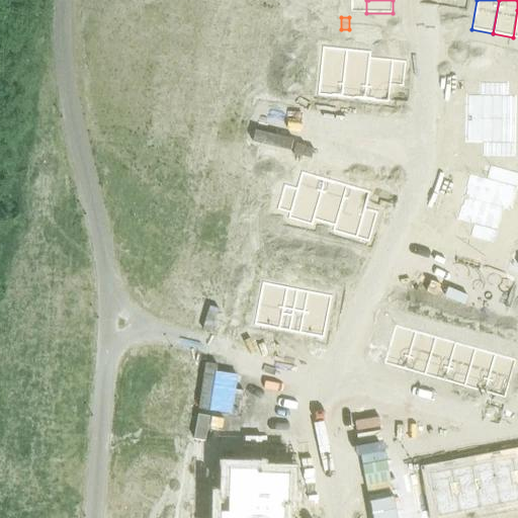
[(349,17),(349,29),(357,29),(357,17),(349,17)]
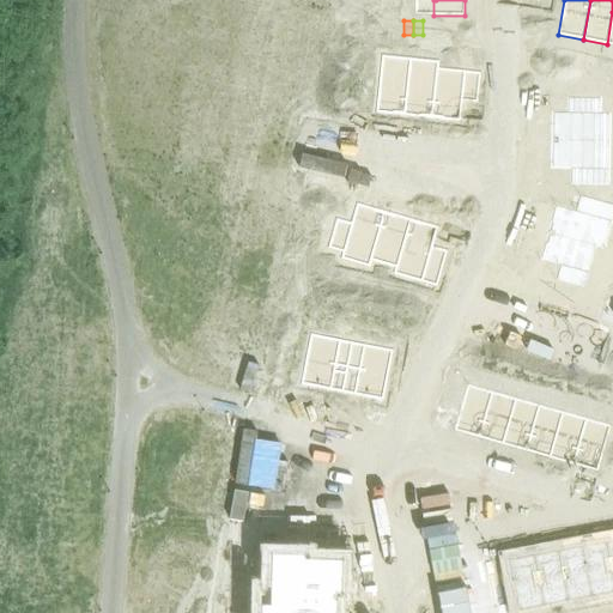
[(381,64),(376,113),(405,116),(410,66),(381,64)]
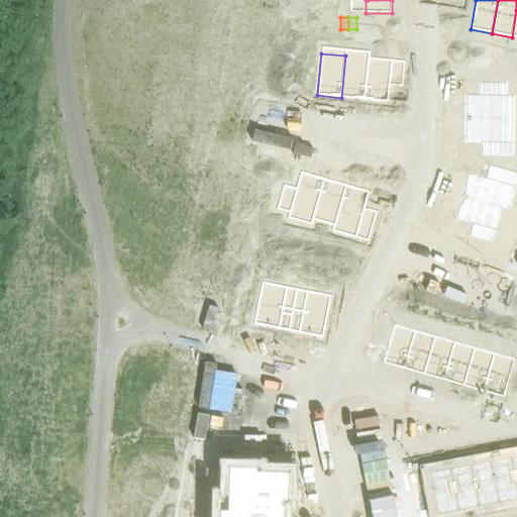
[(345,56),(341,98),(364,100),(369,58),(345,56)]
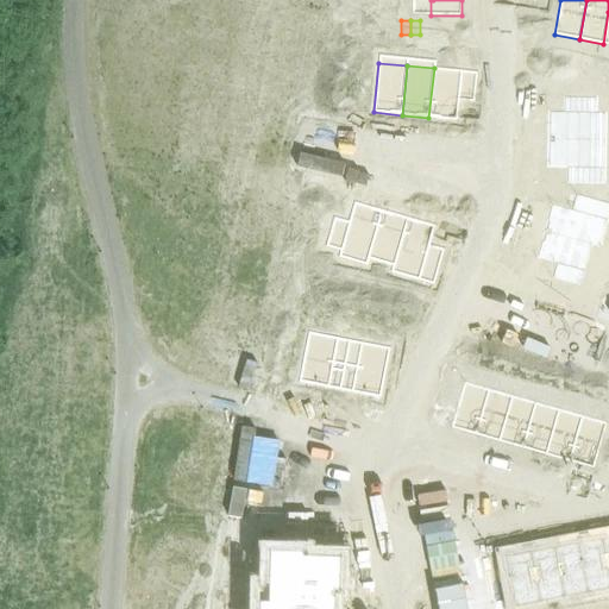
[(434,68),(428,118),(457,121),(459,101),(475,104),(477,73),(434,68)]
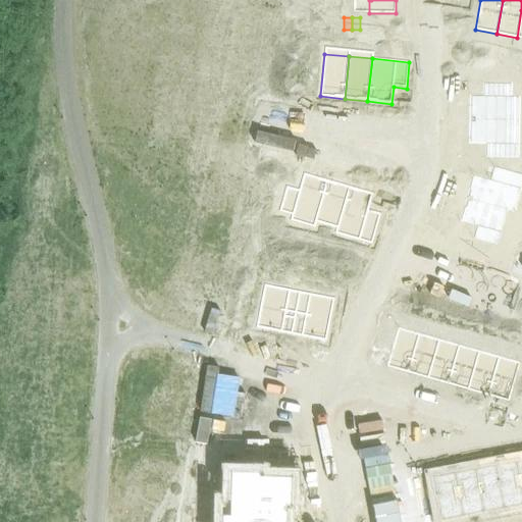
[(483,61),(483,73),(491,73),(491,61),(483,61)]
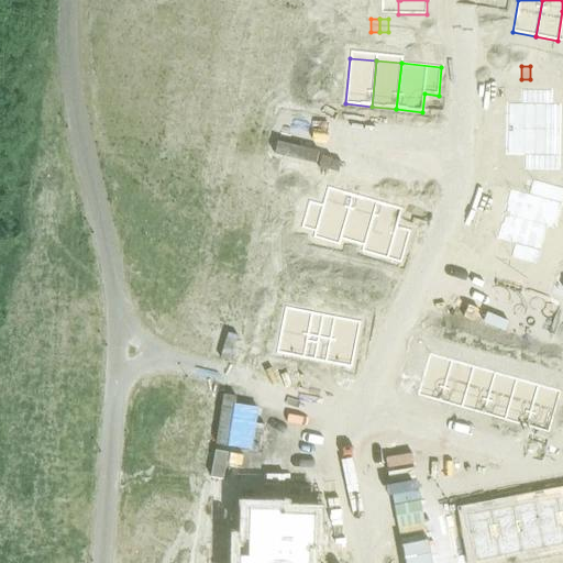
[(530,66),(530,79),(539,79),(539,66),(530,66)]
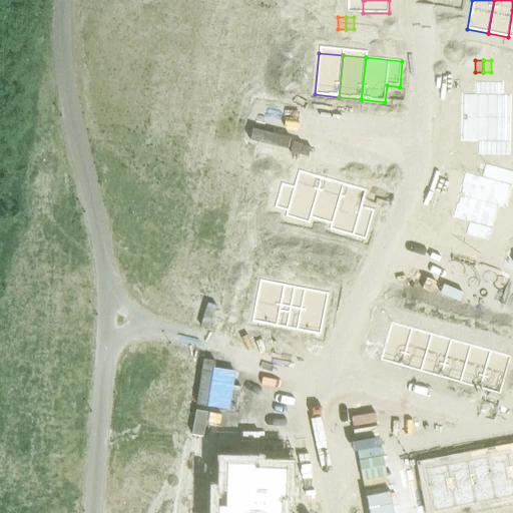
[(461,94),(461,118),(503,118),(503,82),(481,81),(478,81),(478,94),(461,94)]
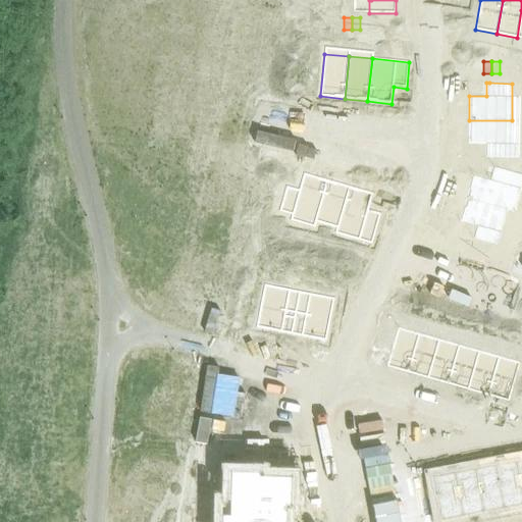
[(469,120),(468,145),(485,145),(485,158),(511,158),(512,120),(469,120)]
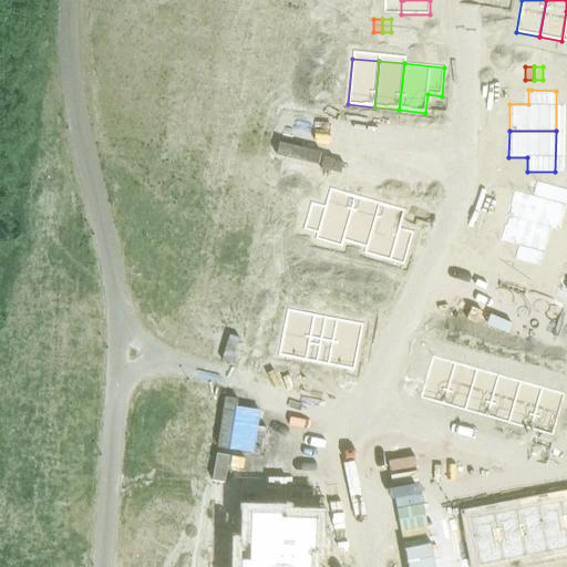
[(514,189),(506,215),(552,228),(563,188),(535,181),(532,195),(514,189)]
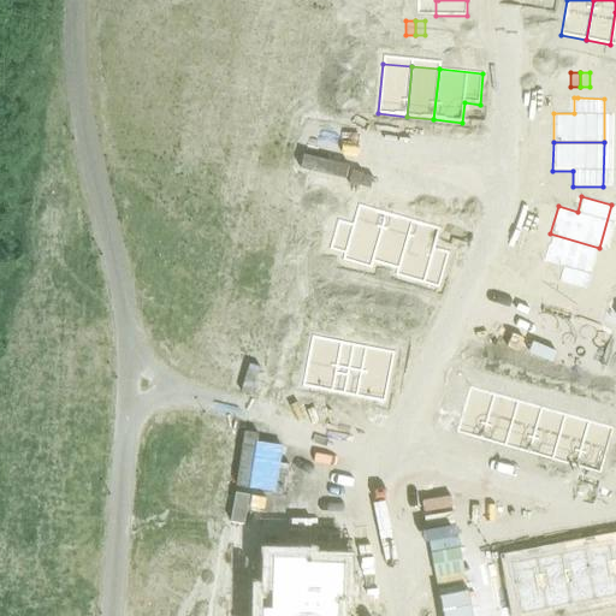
[(337,220),(330,249),(344,254),(342,260),(371,268),(372,261),(386,213),(359,205),(353,225),(337,220)]
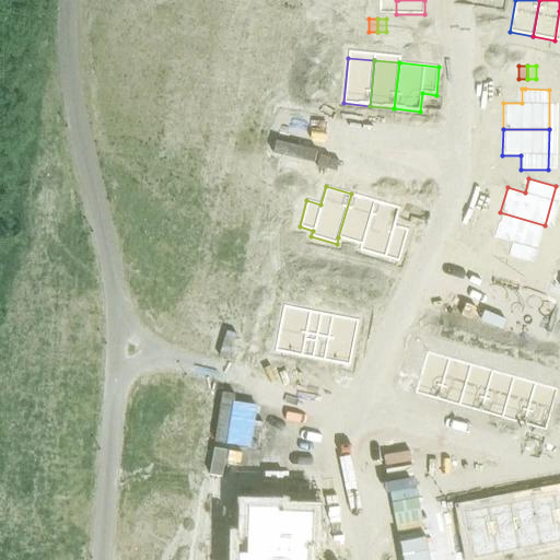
[(351,194),(338,237),(362,245),(375,200),(351,194)]
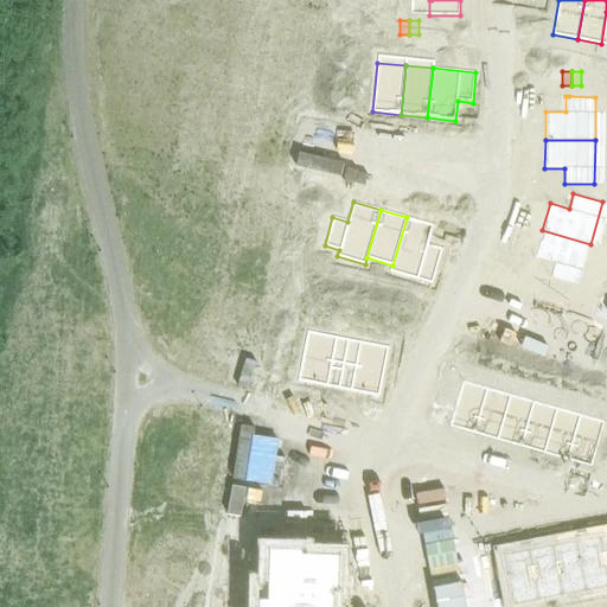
[(407,217),(393,266),(434,278),(442,248),(428,244),(434,225),(407,217)]
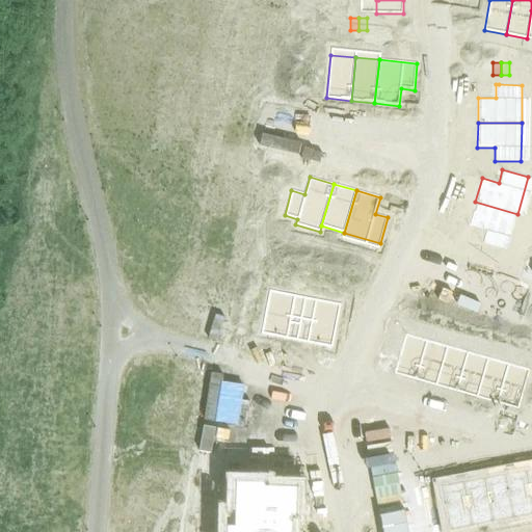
[(475,202),(469,225),(485,231),(481,243),(507,250),(517,214),(475,202)]
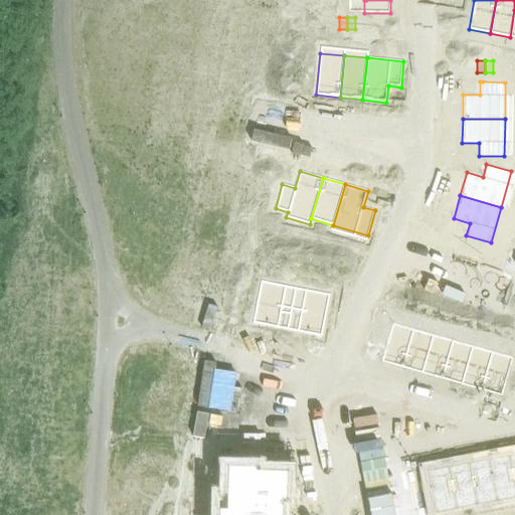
[(295,245),(292,256),(300,259),(303,247),(295,245)]
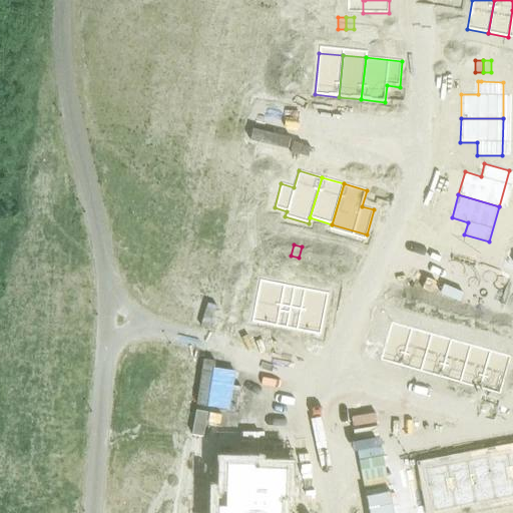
[(302,246),(299,258),(307,261),(310,248),(302,246)]
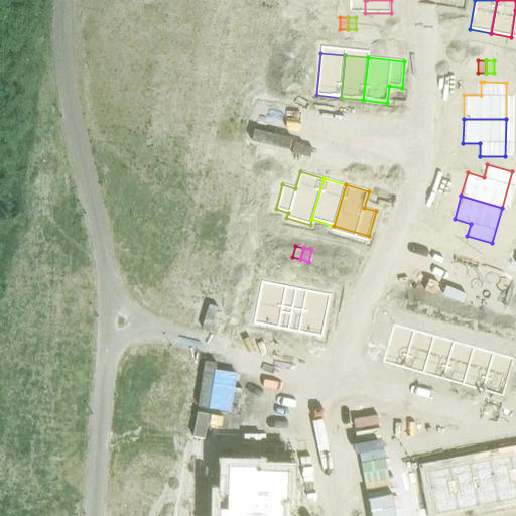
[(261,282),(253,325),(287,331),(296,288),(261,282)]
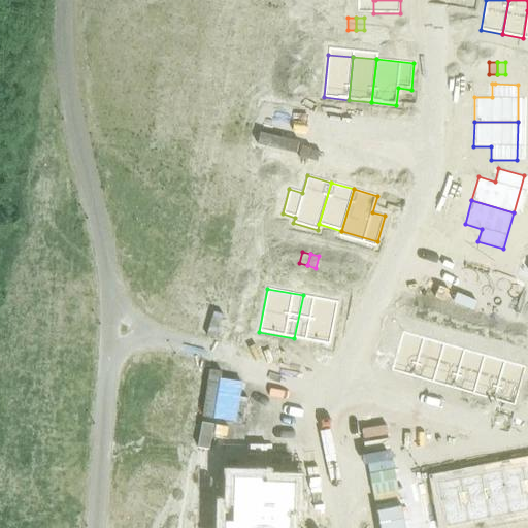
[(303,295),(294,338),(330,345),(338,302),(303,295)]
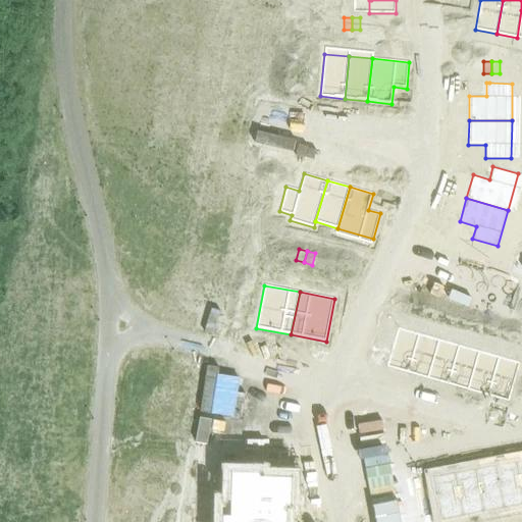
[(419,304),(416,315),(424,317),(427,306),(419,304)]
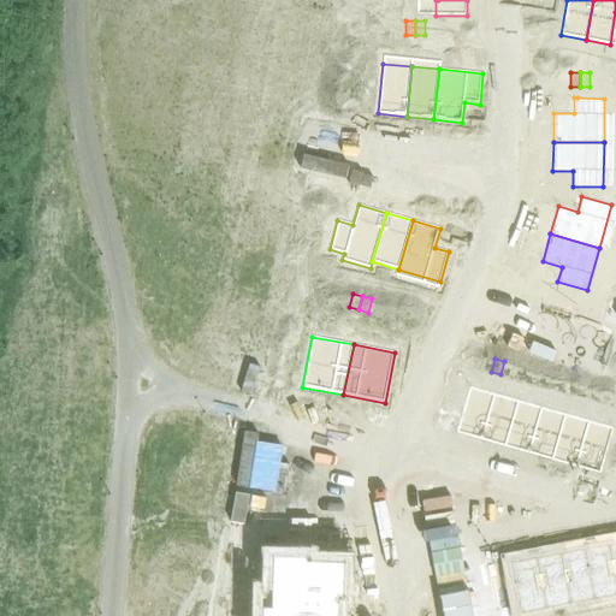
[(504,361),(501,374),(509,378),(514,363),(504,361)]
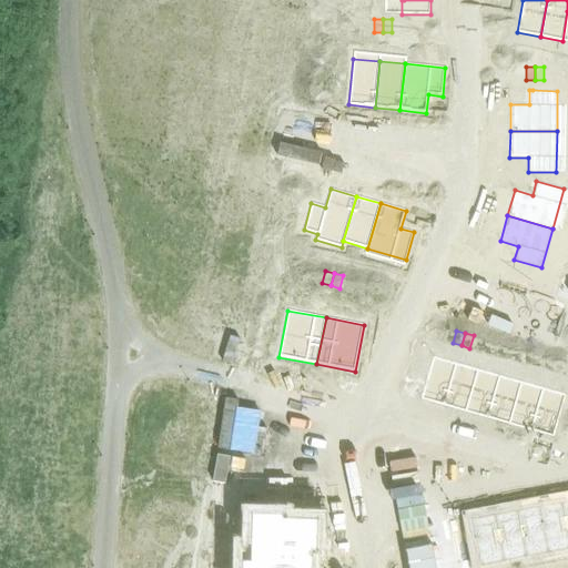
[(499,343),(496,355),(505,358),(508,345),(499,343)]
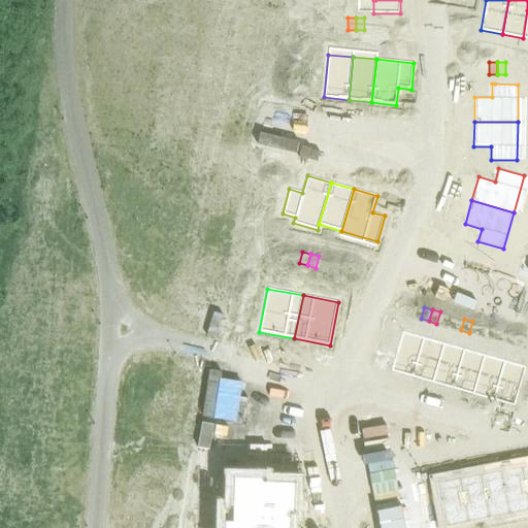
[(472,321),(469,333),(477,335),(481,323),(472,321)]
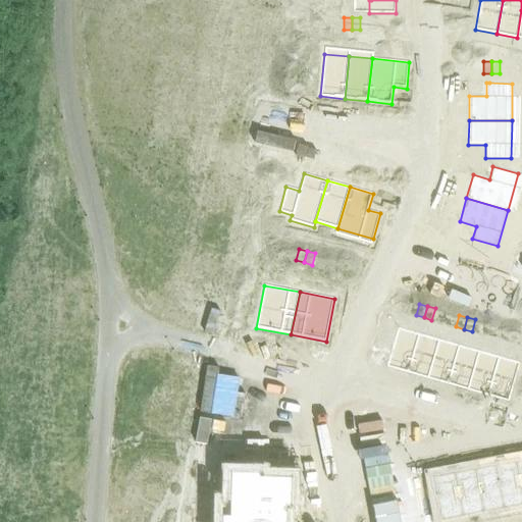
[(500,326),(496,338),(504,341),(507,328),(500,326)]
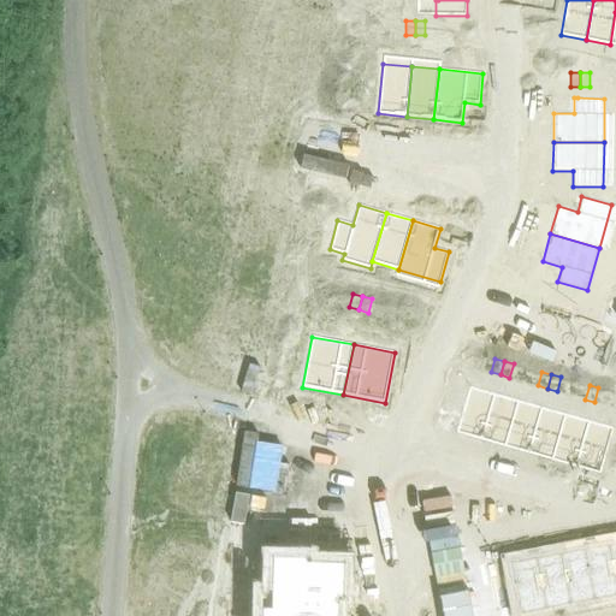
[(469,388),(456,433),(481,440),(495,395),(469,388)]
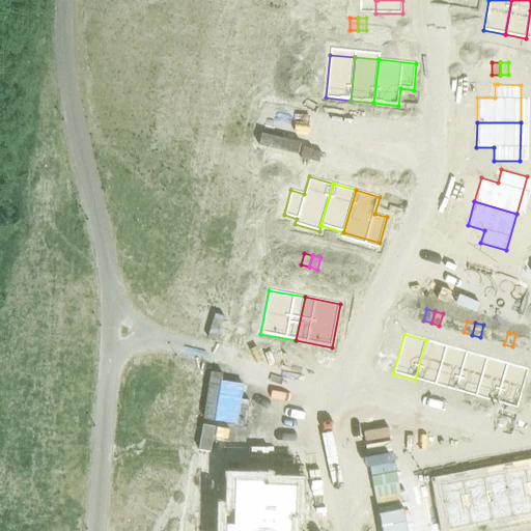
[(515,334),(512,346),(521,348),(524,337),(515,334)]
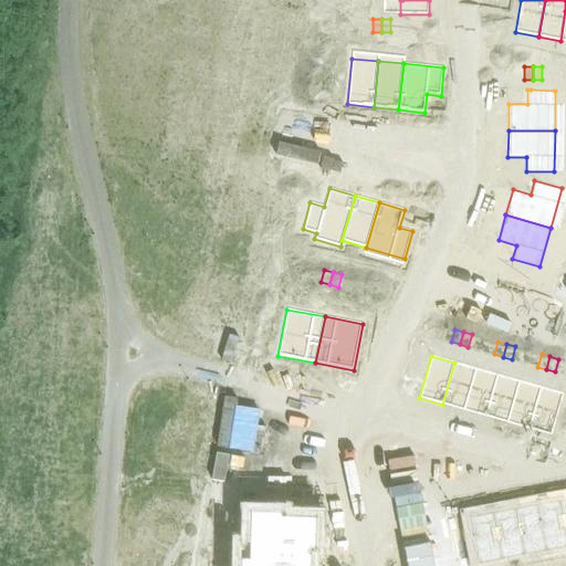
[(454,363),(442,405),(464,410),(477,368),(454,363)]
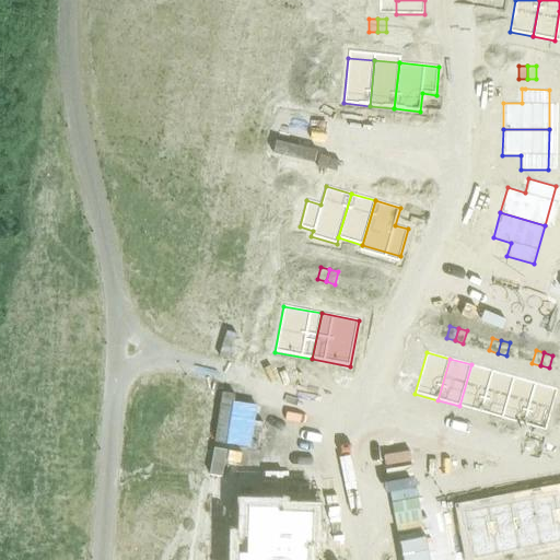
[(471,364),(459,406),(480,412),(492,371),(471,364)]
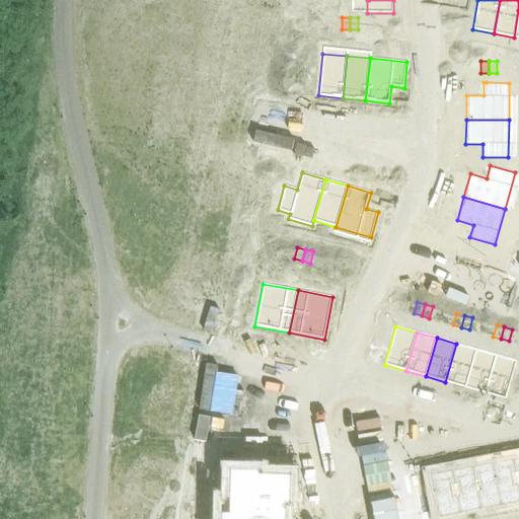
[(456,344),(445,382),(465,388),(476,350),(456,344)]
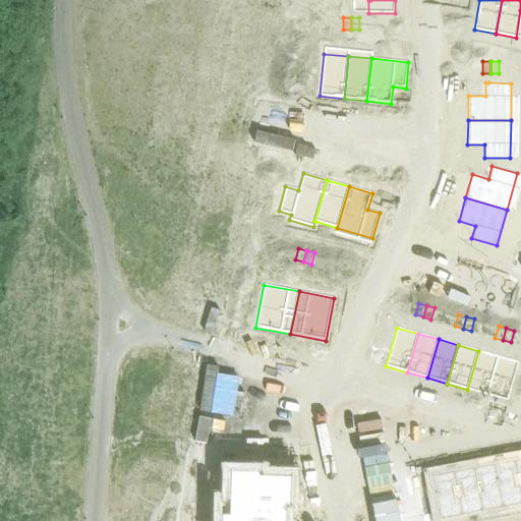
[(478,351),(467,390),(486,395),(498,356),(478,351)]
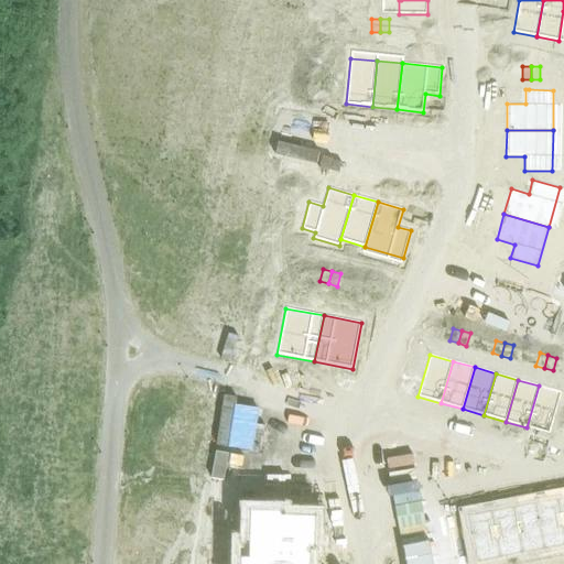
[(539,386),(527,427),(550,434),(562,392),(539,386)]
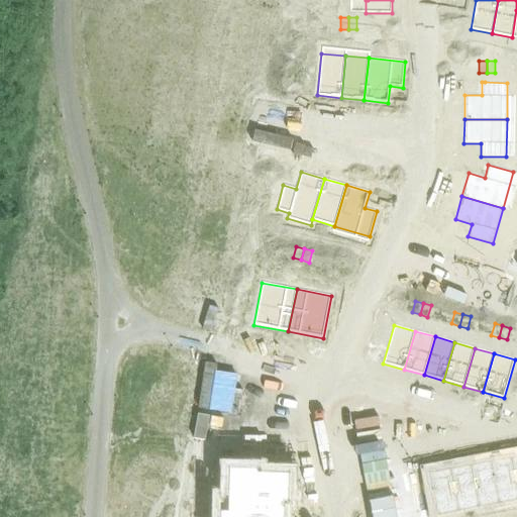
[(210,511),(210,516),(282,516),(283,510),(277,510),(277,499),(287,499),(287,487),(294,487),(295,467),(288,467),(288,449),(264,448),(264,469),(255,468),(256,464),(219,463),(218,485),(225,485),(225,495),(217,495),(217,511),(210,511)]
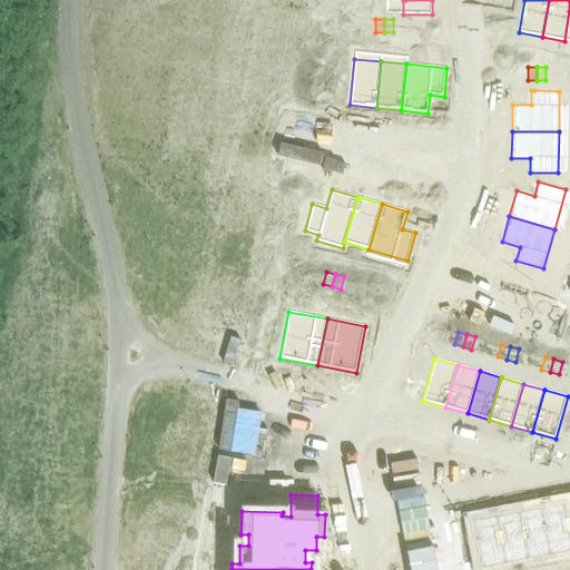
[(569,541),(562,502),(540,507),(550,556),(569,550),(569,541)]
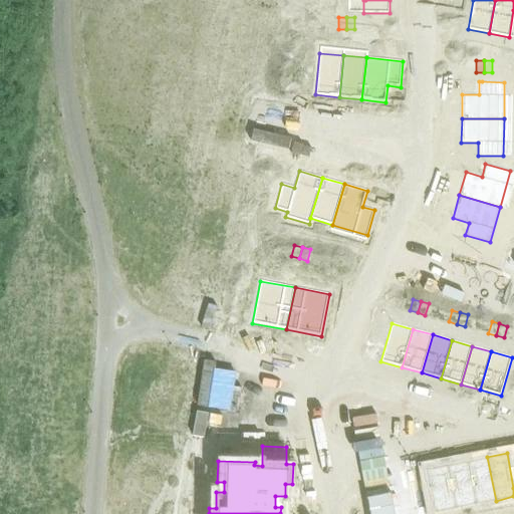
[(487,457),(467,461),(475,504),(496,501),(487,457)]
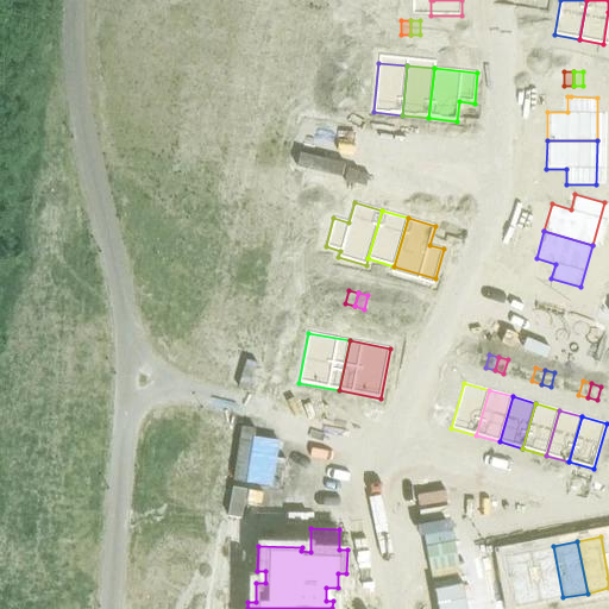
[(553,546),(529,551),(539,602),(563,597),(553,546)]
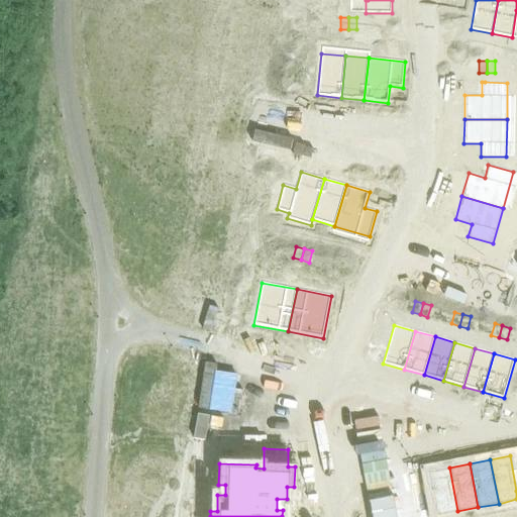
[(449,468),(428,472),(436,515),(457,511),(449,468)]
